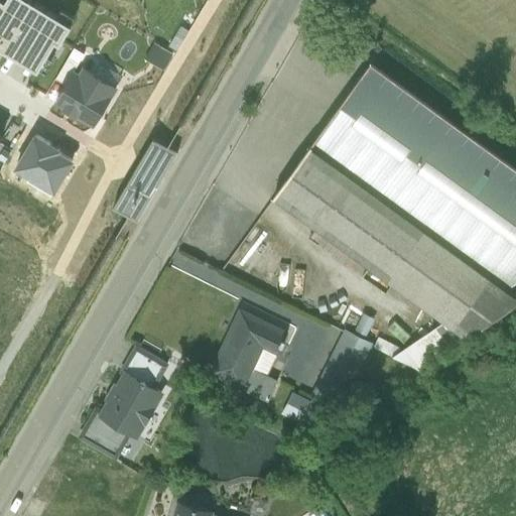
[(72,23),(30,0),(6,0),(6,2),(2,0),(0,0),(0,45),(38,69),(55,39),(60,42),(72,23)]
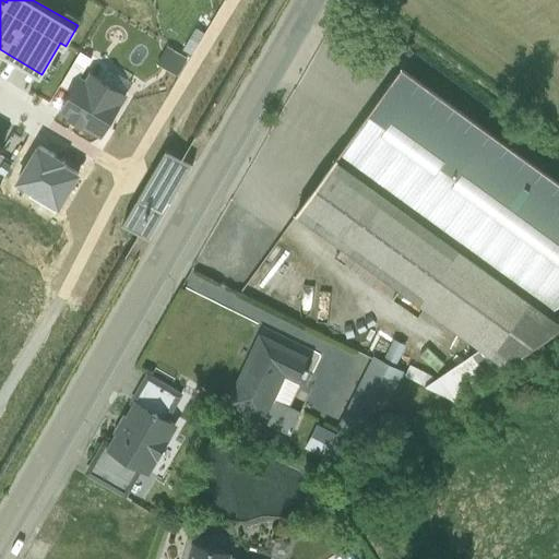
[(60,86),(71,93),(80,79),(92,59),(80,52),(60,86)]
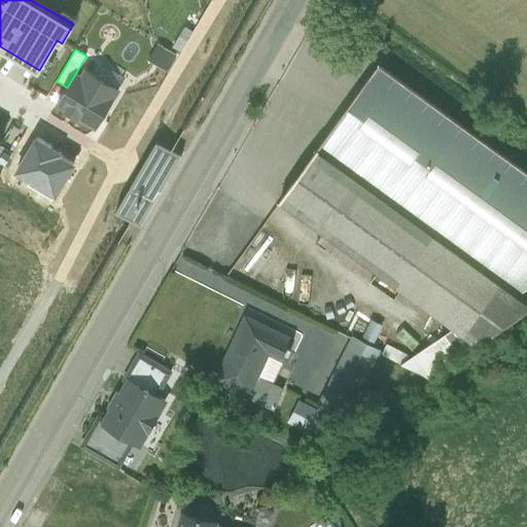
[(526,285),(526,172),(379,65),(280,200),(457,327),(477,342),(526,308),(526,302),(517,294),(518,292),(526,285)]
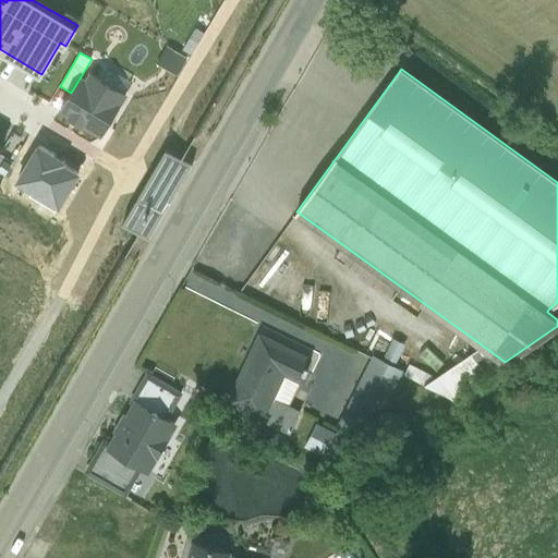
[(71,93),(60,111),(101,135),(125,95),(100,80),(87,83),(80,79),(71,93)]
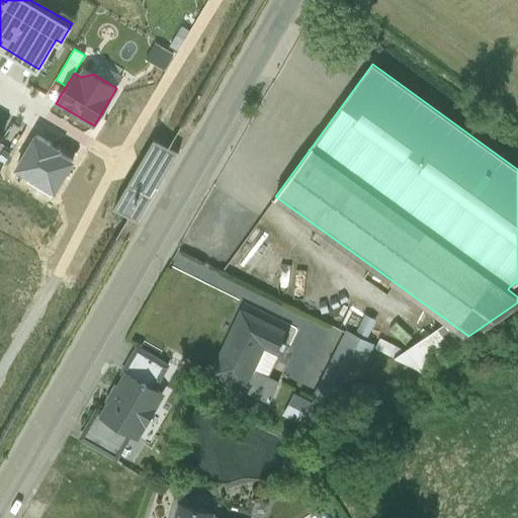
[(36,137),(35,137),(16,169),(30,177),(27,183),(52,197),(73,162),(58,153),(60,150),(36,136),(36,137)]
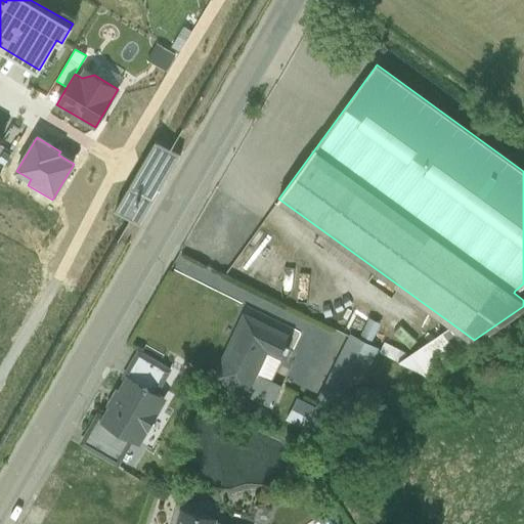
[(146,138),(114,212),(140,224),(174,150),(146,138)]
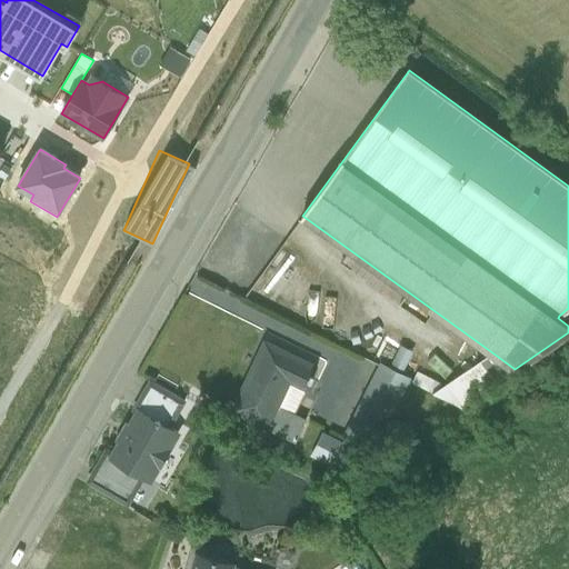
[(317,367),(266,341),(233,409),(273,428),(275,426),(276,426),(283,408),(278,406),(290,379),(307,388),(311,380),(312,380),(315,375),(313,373),(317,367)]
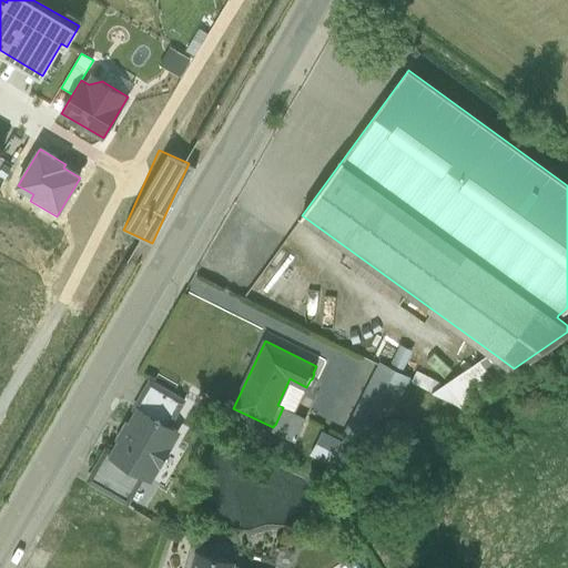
[(493,353),(434,389),(460,403),(514,368),(493,353)]
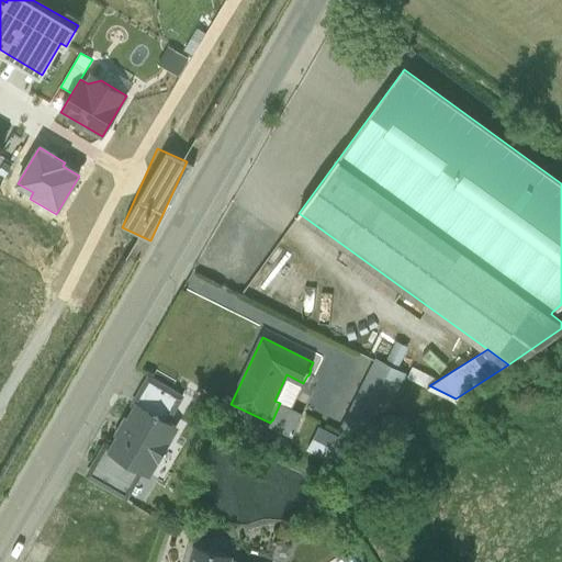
[(377,360),(341,430),(369,445),(404,373),(377,360)]
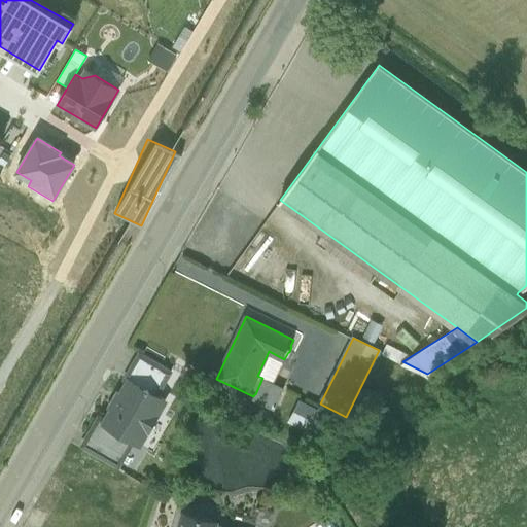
[(384,344),(381,354),(401,360),(405,350),(384,344)]
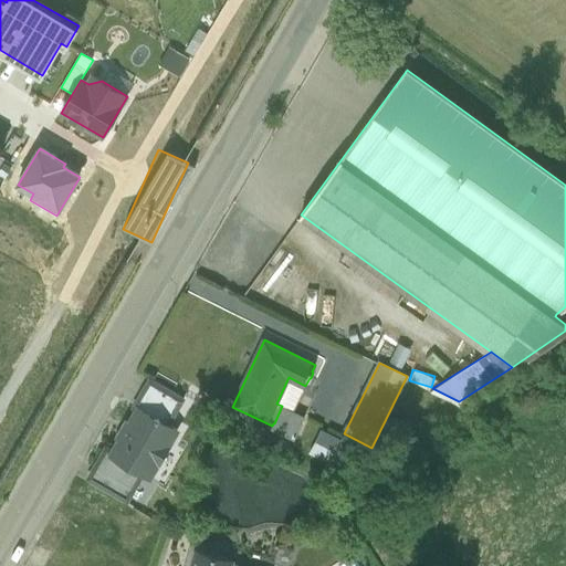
[(184,399),(149,379),(133,407),(137,409),(138,407),(168,425),(184,399)]
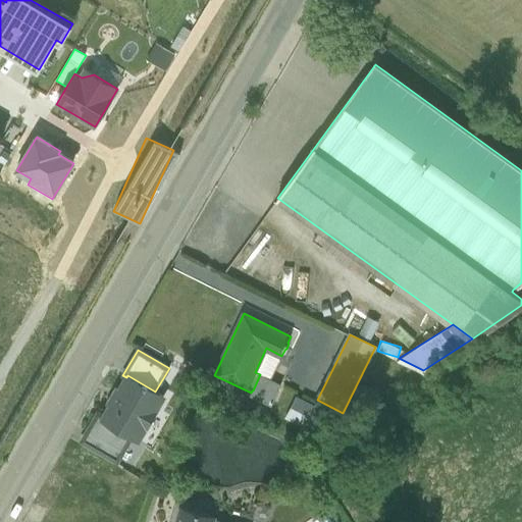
[(126,377),(119,390),(118,389),(117,392),(118,393),(112,403),(111,402),(110,404),(111,405),(103,418),(99,416),(89,433),(120,452),(131,435),(139,439),(146,426),(147,427),(148,425),(148,424),(154,412),(155,413),(156,411),(156,410),(163,397),(155,392),(127,375),(126,377)]
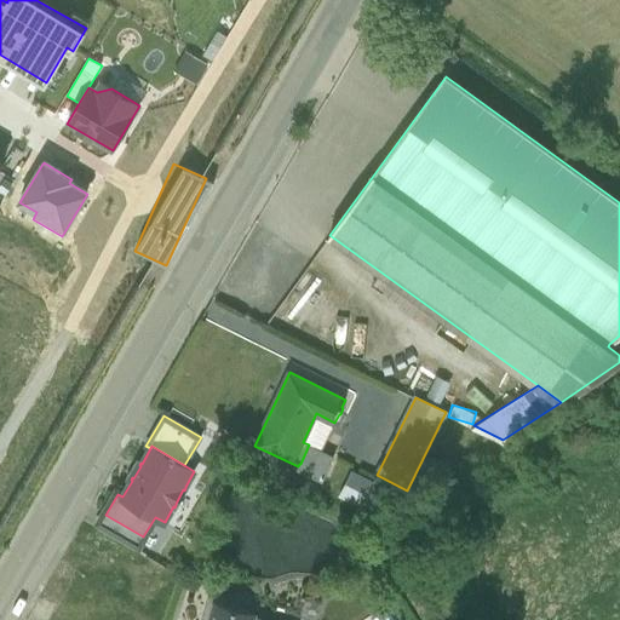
[(143,537),(105,515),(97,528),(136,550),(143,537)]
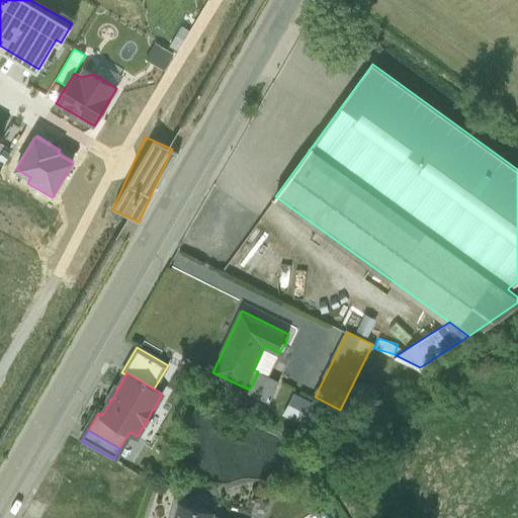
[(211,513),(179,504),(175,517),(217,517),(210,516),(211,513)]
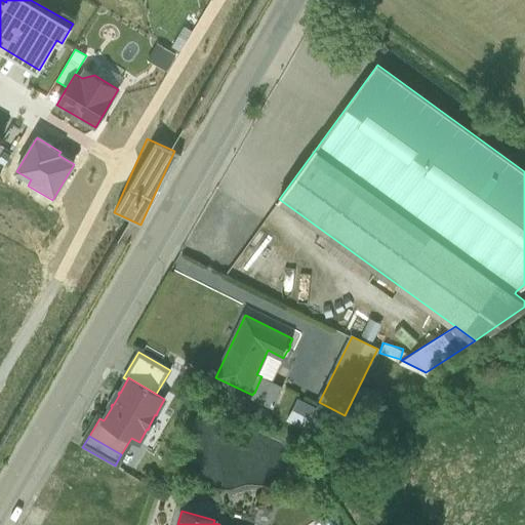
[(335,524),(331,516),(312,524),(335,524)]
